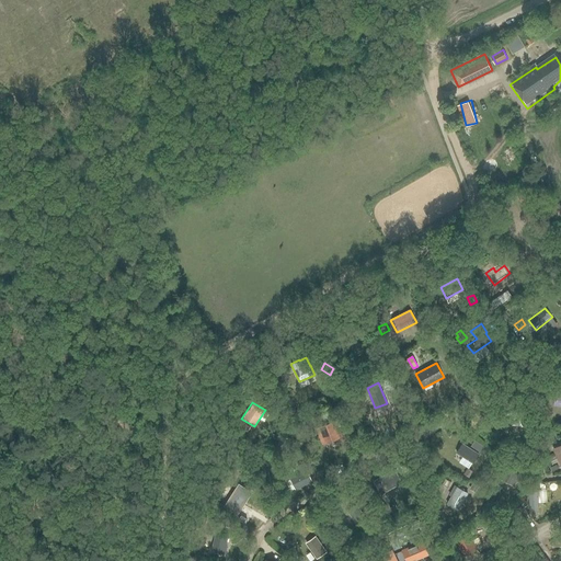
[(321,413),(324,420),(332,418),(330,410),(321,413)]
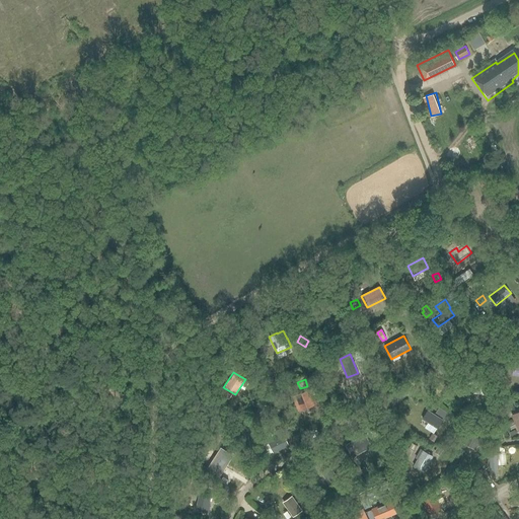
[(312,389),(292,395),(298,411),(317,403),(312,389)]
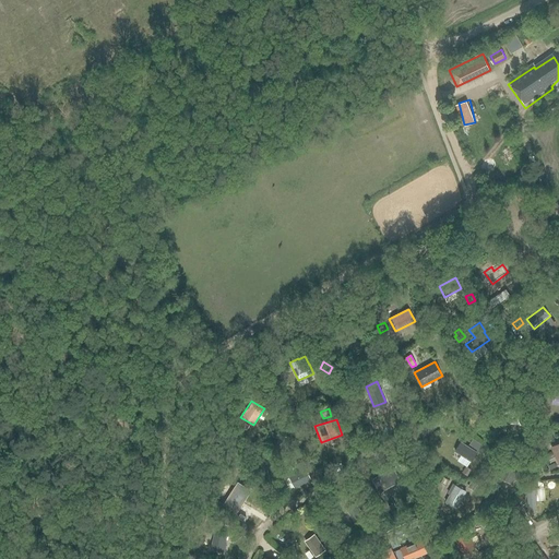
[(250,426),(241,420),(235,429),(244,435),(250,426)]
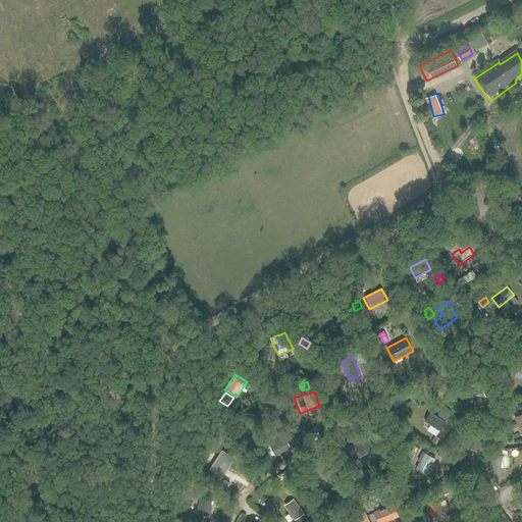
[(430,412),(425,421),(440,431),(446,422),(430,412)]
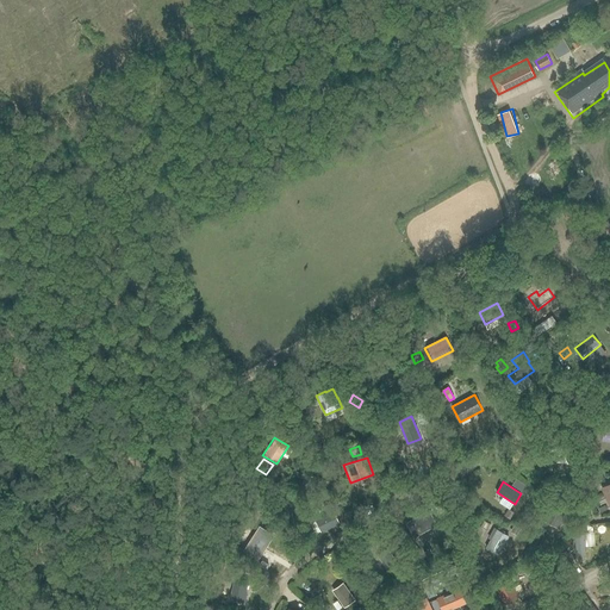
[(605,496),(598,498),(602,505),(608,503),(605,496)]
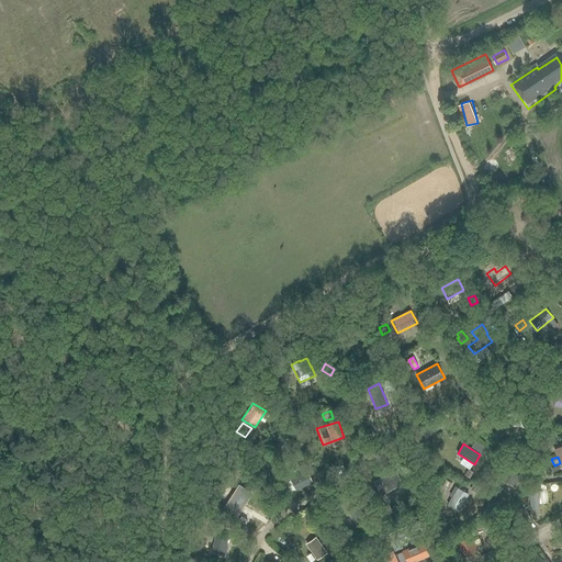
[(501,480),(514,486),(523,469),(509,462),(501,480)]
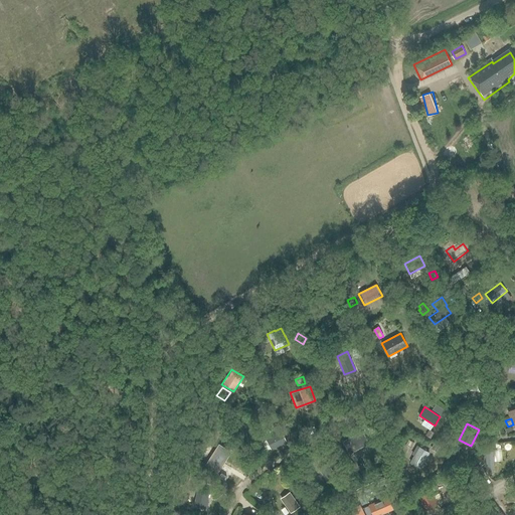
[(362,431),(343,442),(350,454),(370,443),(362,431)]
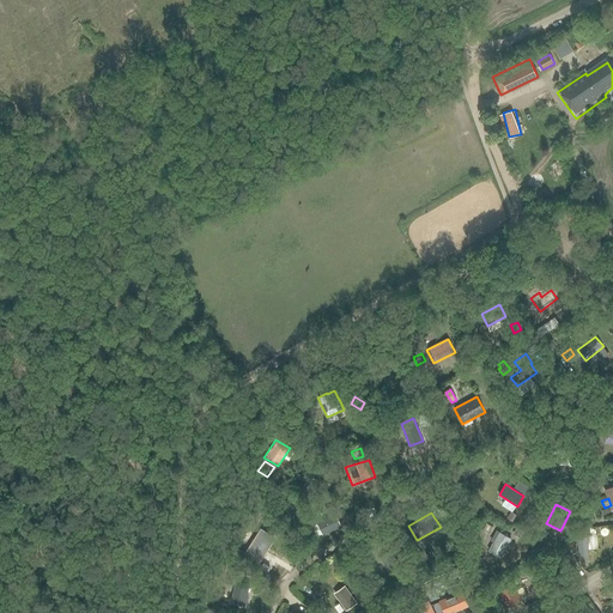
[(323,535),(341,526),(335,514),(316,522),(323,535)]
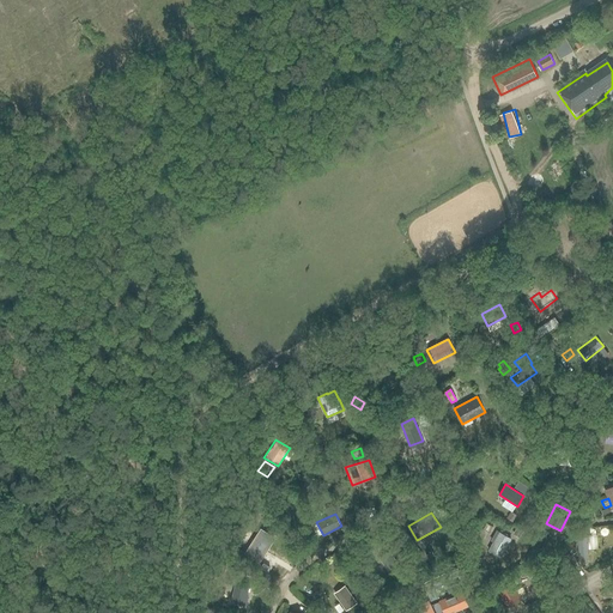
[(519,523),(514,532),(522,536),(527,527),(519,523)]
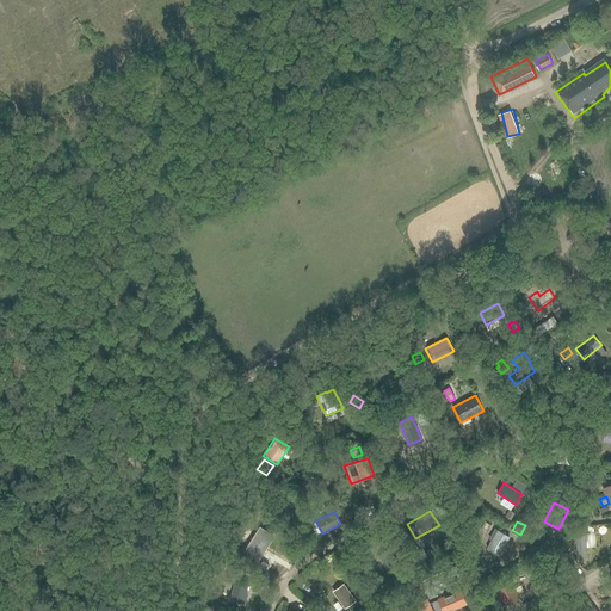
[(260,524),(245,550),(259,560),(276,535),(260,524)]
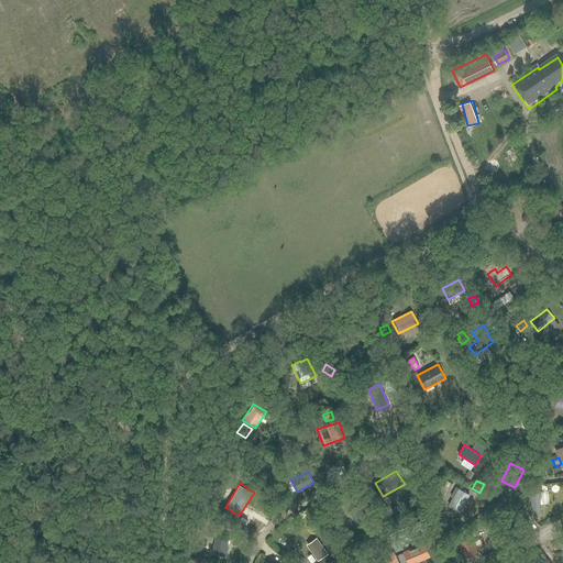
[(453,498),(449,506),(460,512),(470,495),(456,486),(451,497),(453,498)]
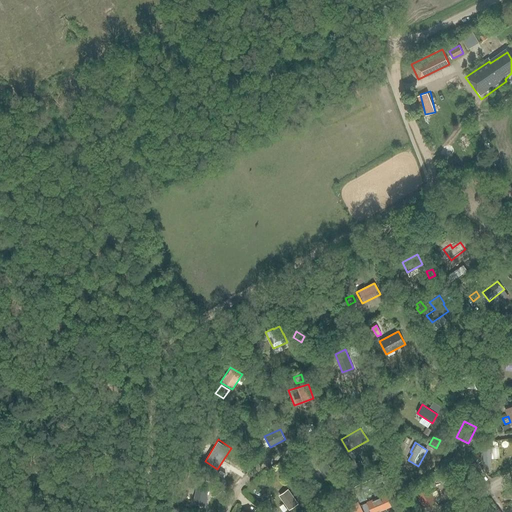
[(492,465),(491,446),(483,446),(484,465),(492,465)]
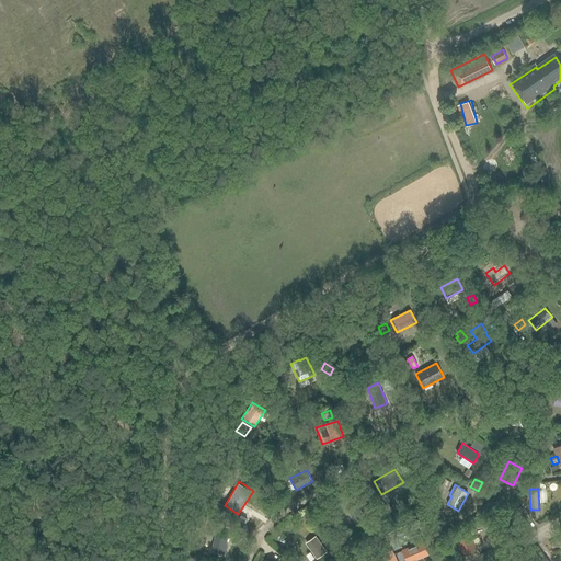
[(356,504),(347,511),(358,527),(368,521),(356,504)]
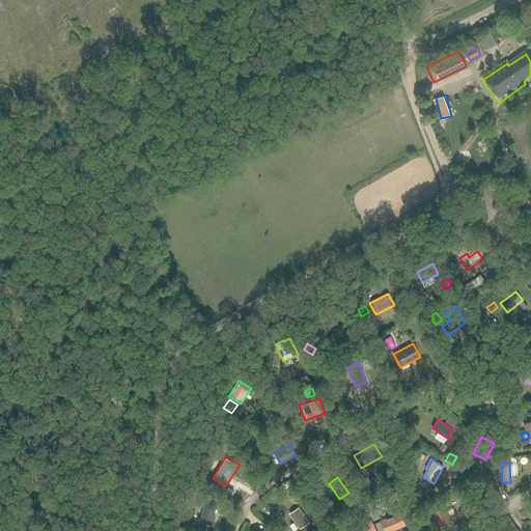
[(419,483),(408,478),(406,484),(416,490),(419,483)]
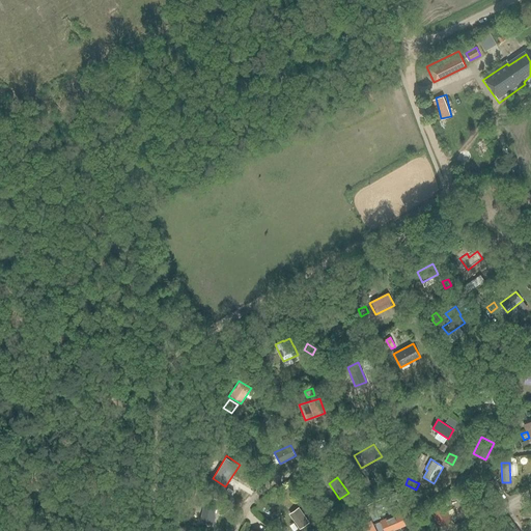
[(490,481),(496,493),(501,490),(497,480),(494,481),(493,479),(490,481)]
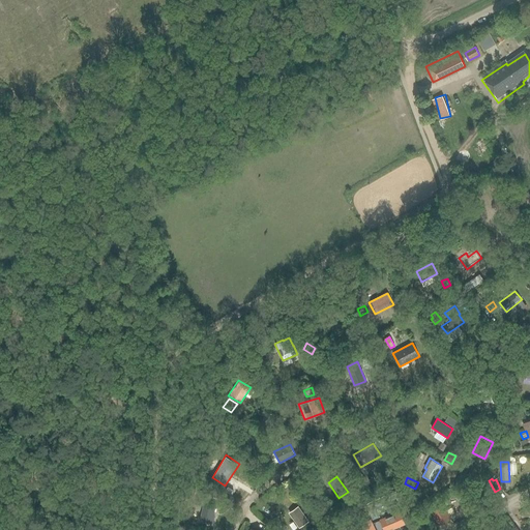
[(196,505),(203,506),(199,521),(213,524),(215,516),(214,516),(216,508),(205,505),(207,499),(198,497),(196,505)]
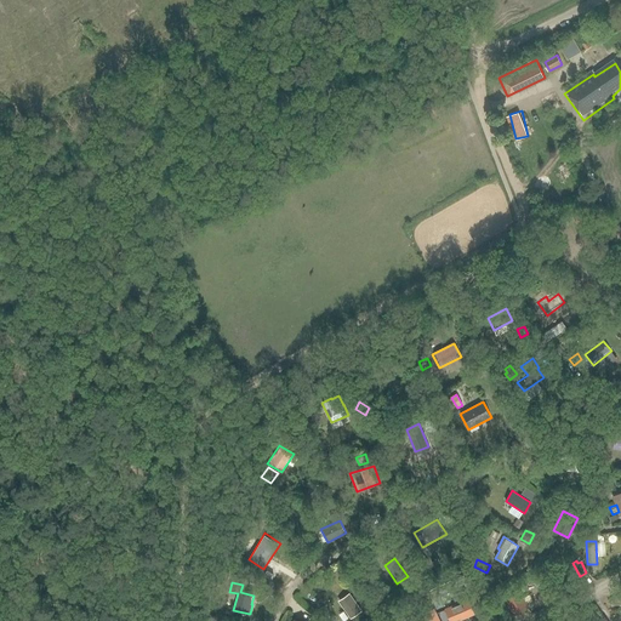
[(529,609),(528,607),(534,604),(530,596),(524,598),(520,590),(505,597),(513,616),(529,609)]
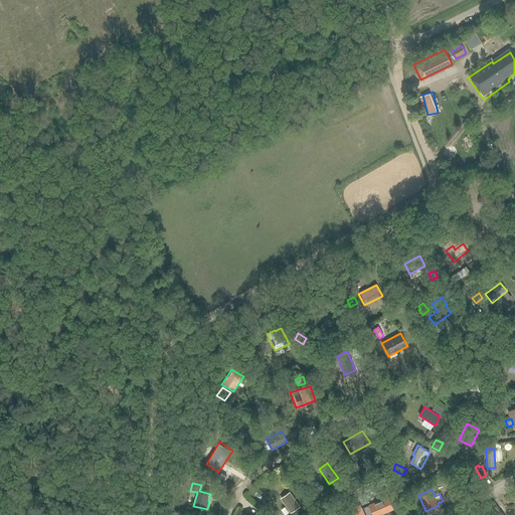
[(301,506),(290,492),(281,498),(291,513),(301,506)]
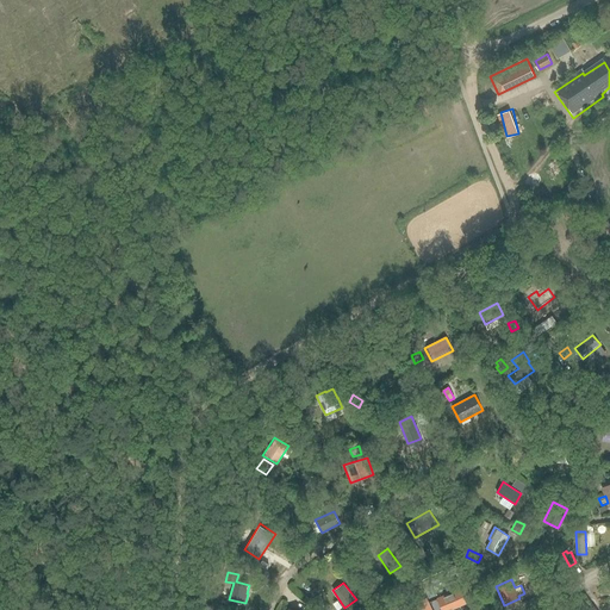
[(441,596),(437,597),(442,609),(448,609),(466,603),(460,587),(441,596)]
